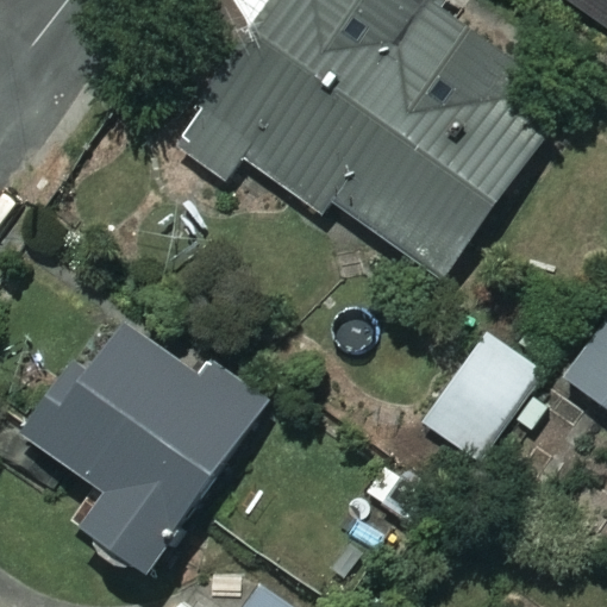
[(468,0),(279,0),(175,144),(225,180),(241,158),(319,214),(329,201),(439,281),(534,148),(475,105),(509,57),(455,18),(468,0)]
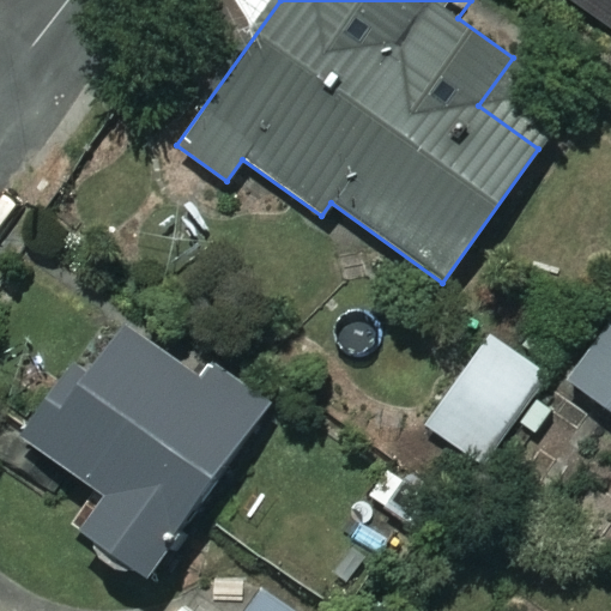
[(574,0),(610,25),(610,0),(574,0)]
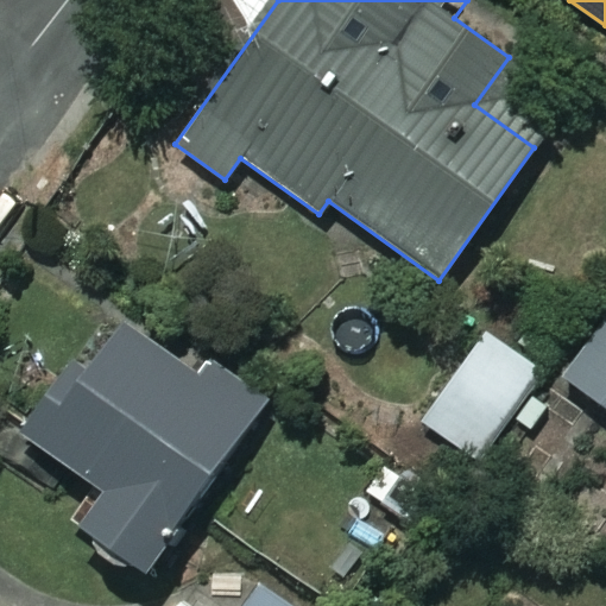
[(196,370),(113,308),(21,429),(103,491),(79,524),(139,569),(269,397),(209,352),(196,370)]
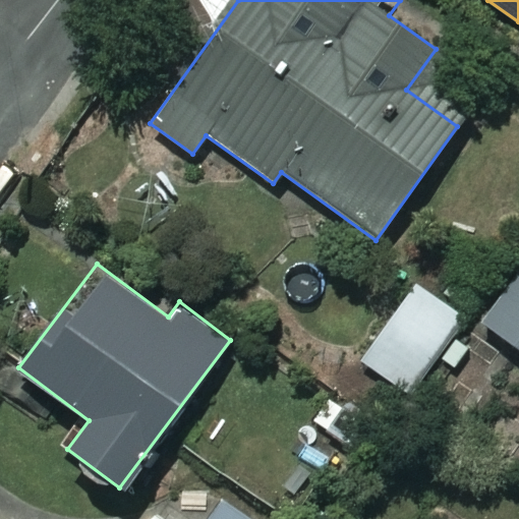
[(518,270),(481,322),(518,348),(518,270)]
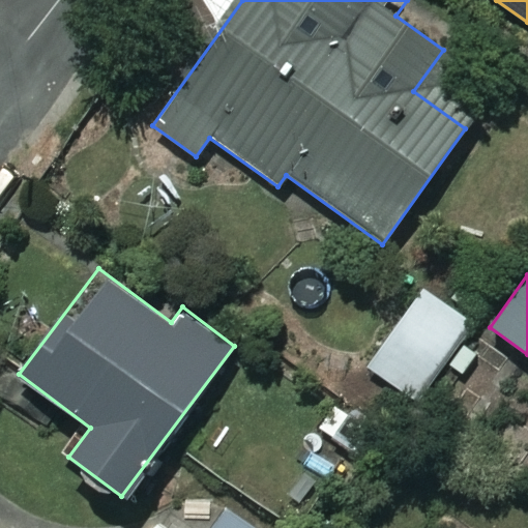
[(469,319),(421,288),(371,365),(418,398),(469,319)]
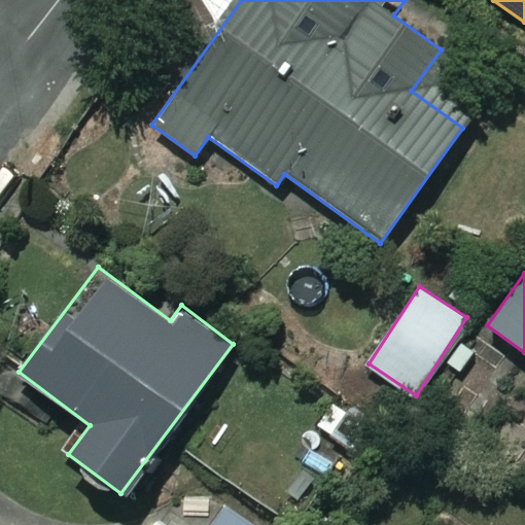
All buildings are outlined.
